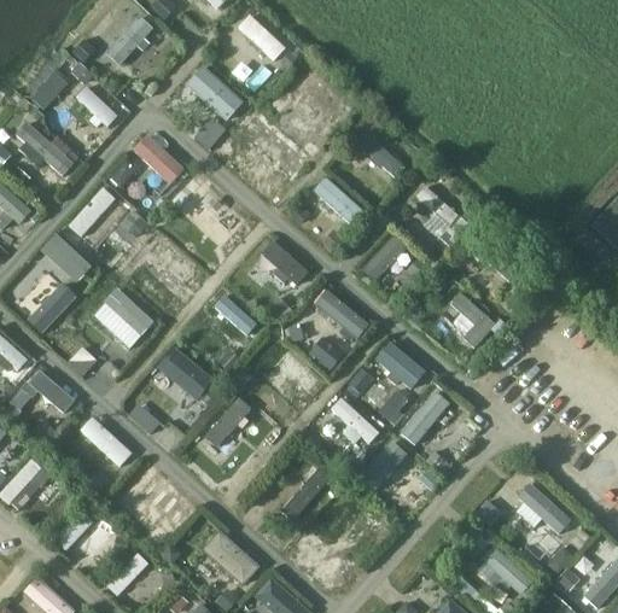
[(176,6),(169,0),(153,0),(149,6),(164,19),(176,6)]
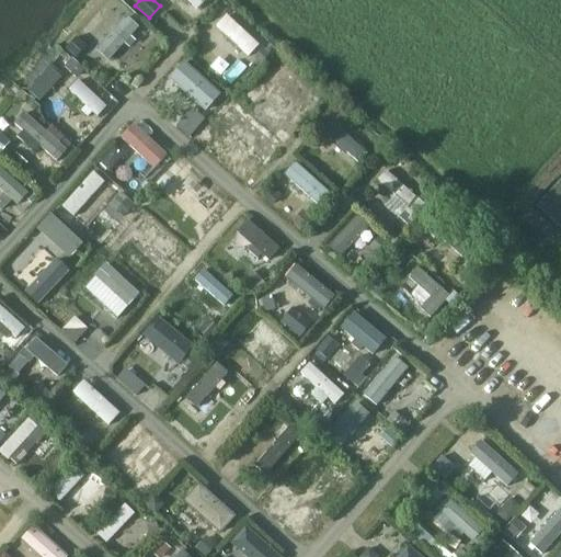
[(187,0),(197,9),(205,0),(187,0)]
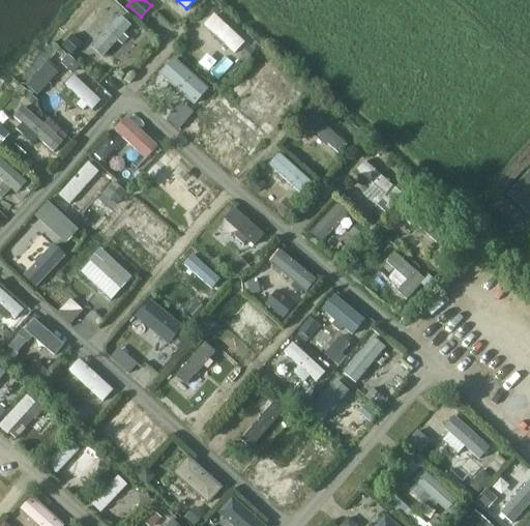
[(213,12),(204,23),(234,52),(244,40),(213,12)]
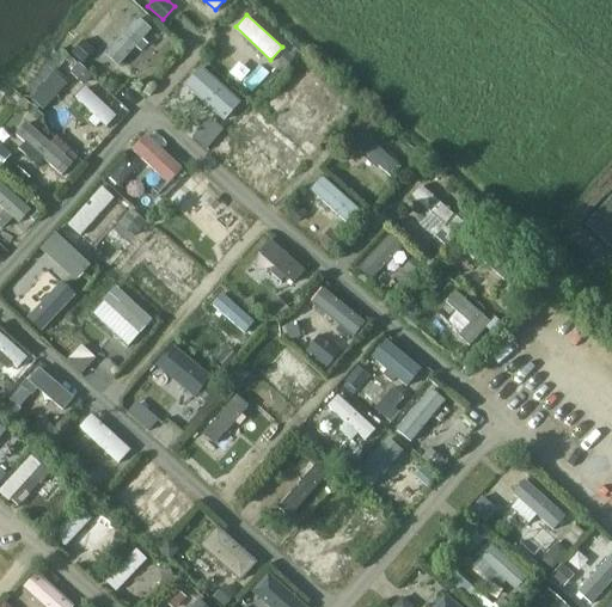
[(136,16),(104,53),(118,66),(134,47),(140,51),(147,43),(142,38),(151,28),(136,16)]
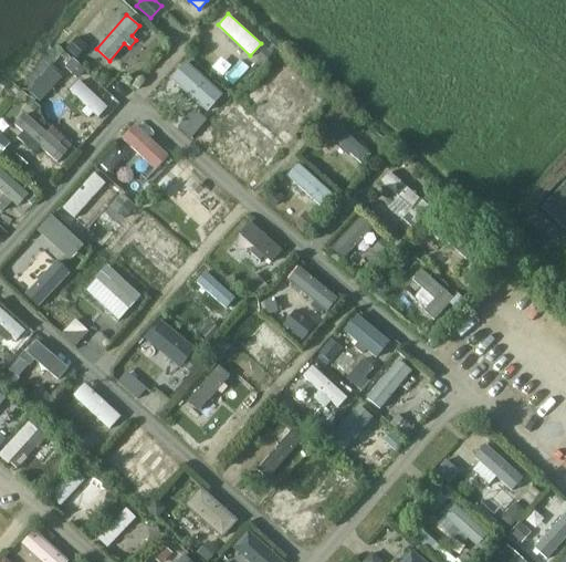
[(76,35),(65,48),(76,58),(87,45),(76,35)]
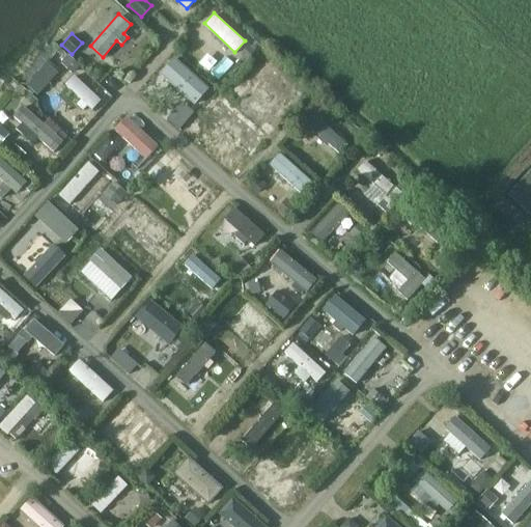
[(255,51),(248,44),(241,52),(247,59),(255,51)]
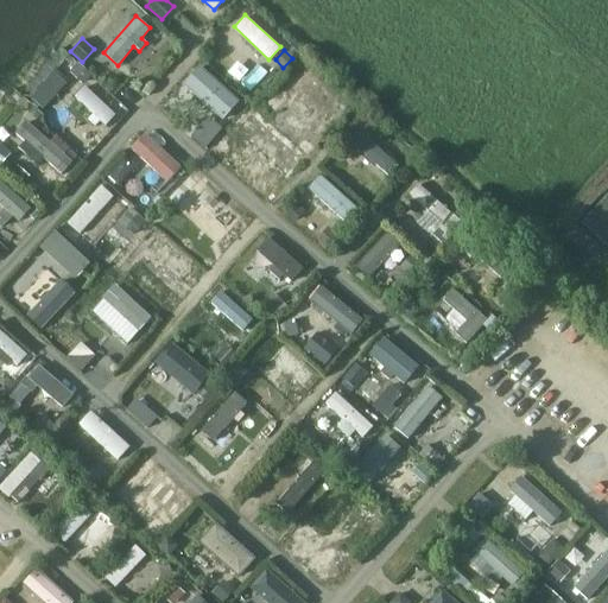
[(306,58),(289,77),(328,115),(346,97),(306,58)]
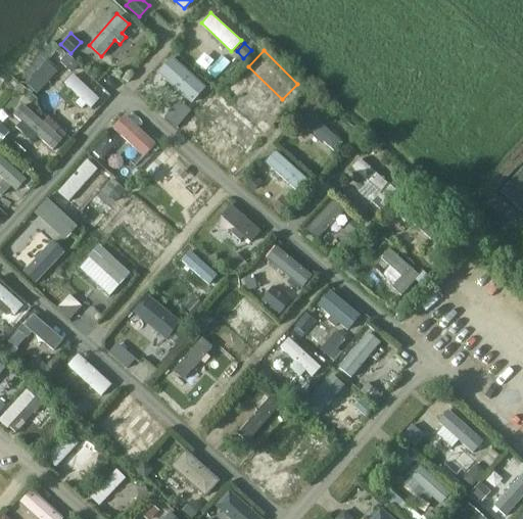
[(66,52),(59,60),(70,71),(78,62),(66,52)]
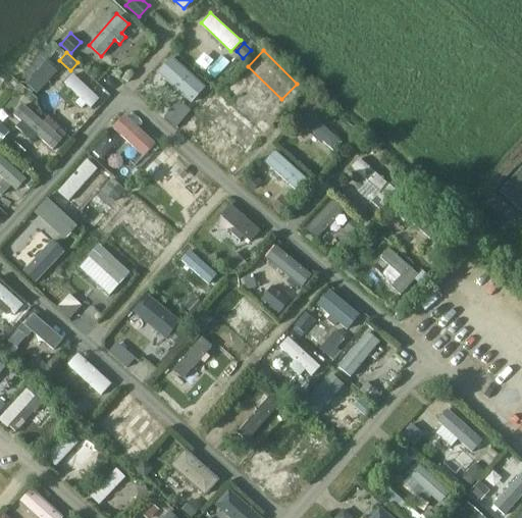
[(191,102),(205,86),(171,56),(157,71),(191,102)]
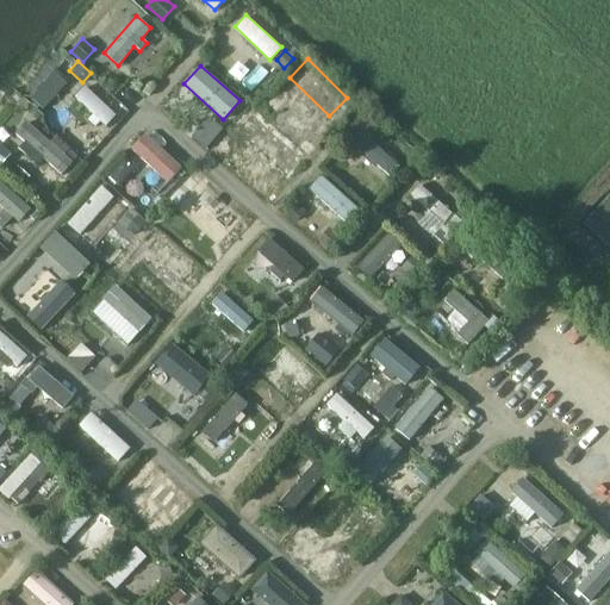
[(42,107),(68,79),(56,68),(54,70),(53,69),(30,95),(42,107)]
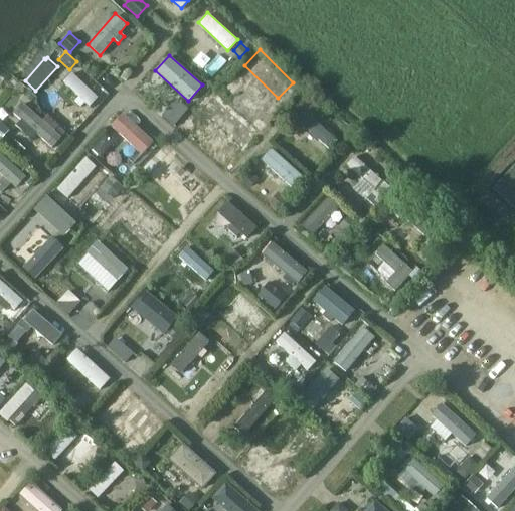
[(98,97),(71,71),(62,80),(77,96),(73,100),(80,106),(83,102),(89,107),(98,97)]
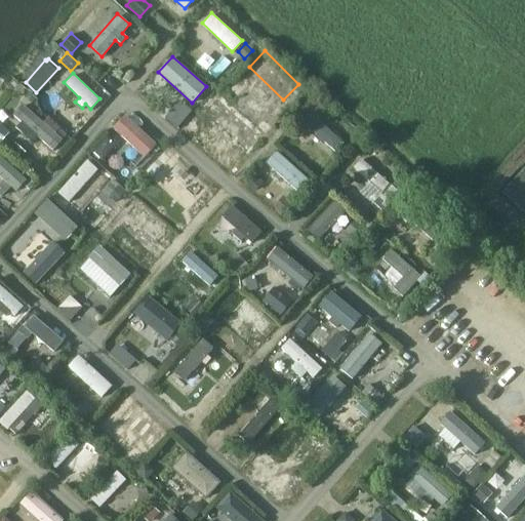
[(219,89),(204,106),(247,148),(263,131),(219,89)]
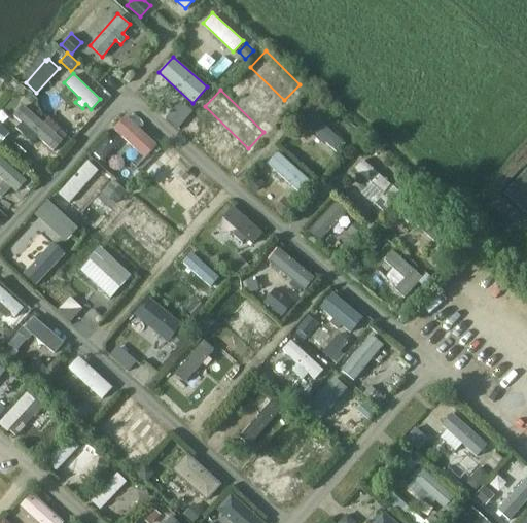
[(192,110),(180,99),(165,117),(178,128),(192,110)]
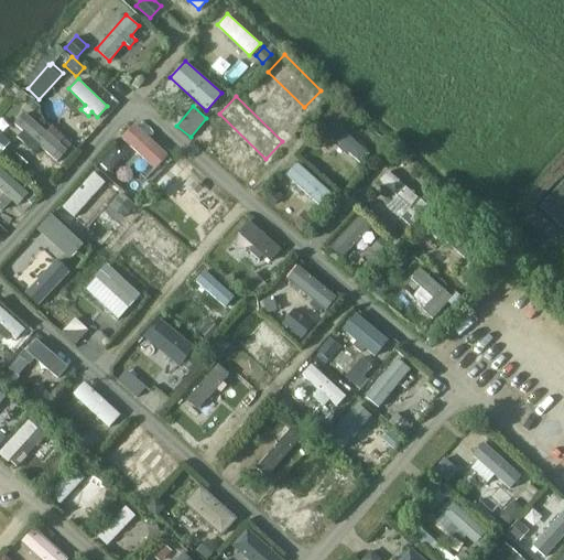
[(325,131),(359,161),(368,150),(348,132),(357,122),(343,111),(325,131)]
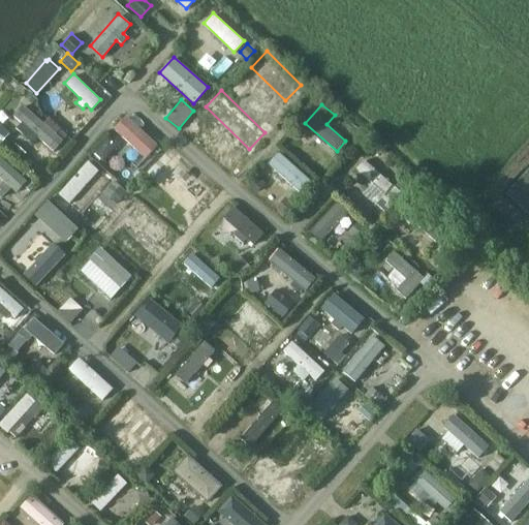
[(42,123),(22,105),(13,115),(22,122),(17,128),(33,143),(37,137),(53,151),(67,134),(60,128),(61,127),(49,117),(42,123)]
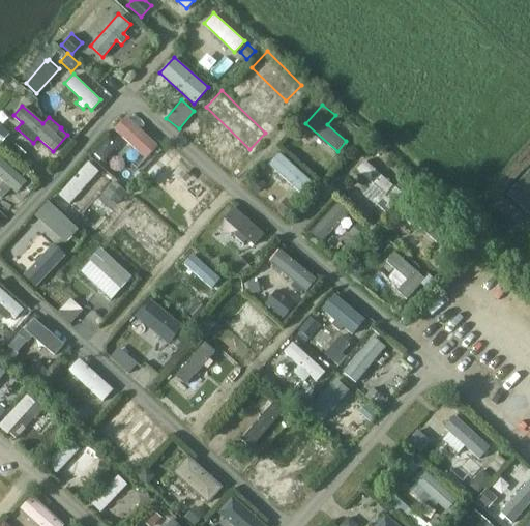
[(157,145),(125,115),(112,129),(145,158),(157,145)]
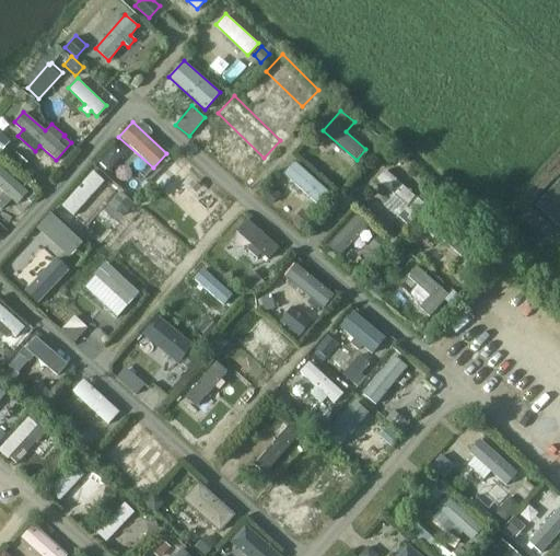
[(0,132),(0,151),(10,141),(0,132)]
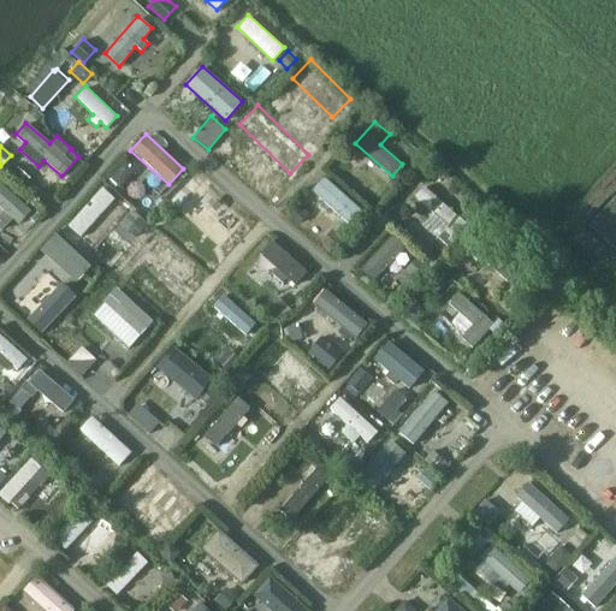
[(119,187),(135,167),(124,159),(108,178),(119,187)]
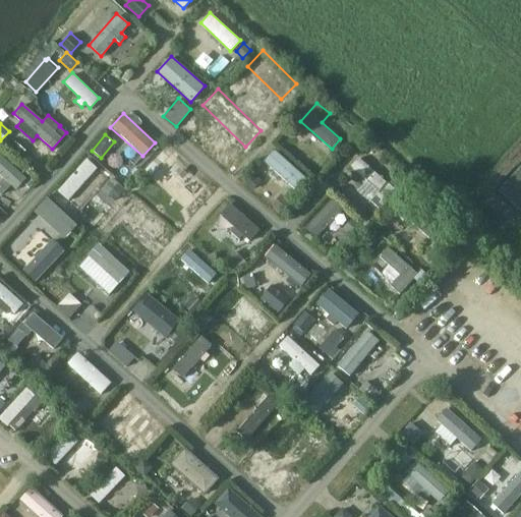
[(355,138),(348,147),(359,155),(365,147),(355,138)]
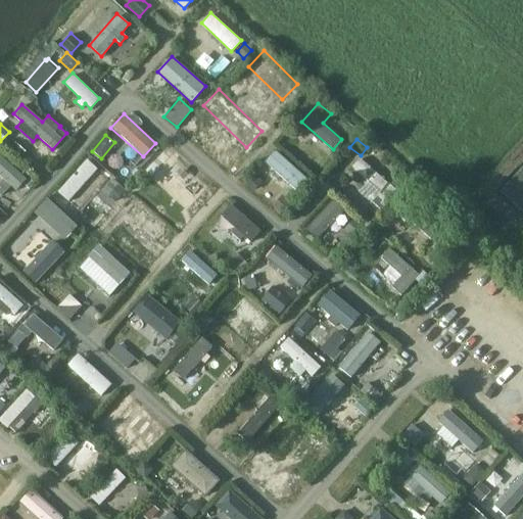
[(26,150),(14,141),(8,148),(18,157),(26,150)]
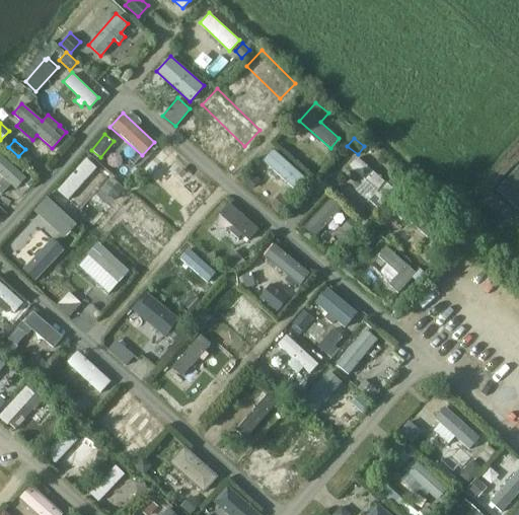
[(216,154),(229,163),(235,153),(223,144),(216,154)]
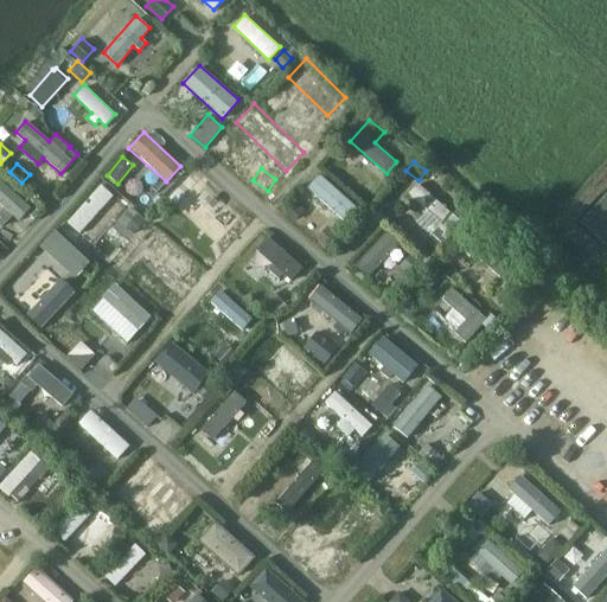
[(319,174),(307,189),(344,221),(356,207),(319,174)]
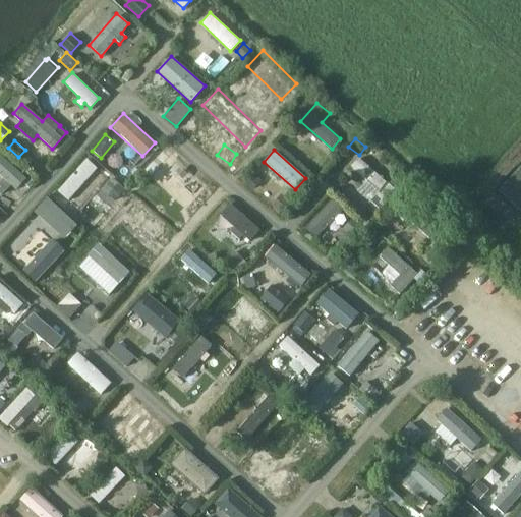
[(26,178),(0,155),(0,174),(4,178),(0,182),(0,192),(2,194),(10,185),(16,190),(26,178)]
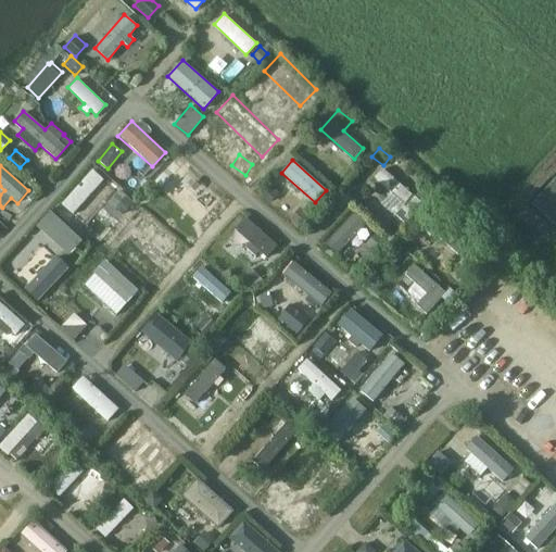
[(189,166),(177,180),(205,208),(218,193),(189,166)]
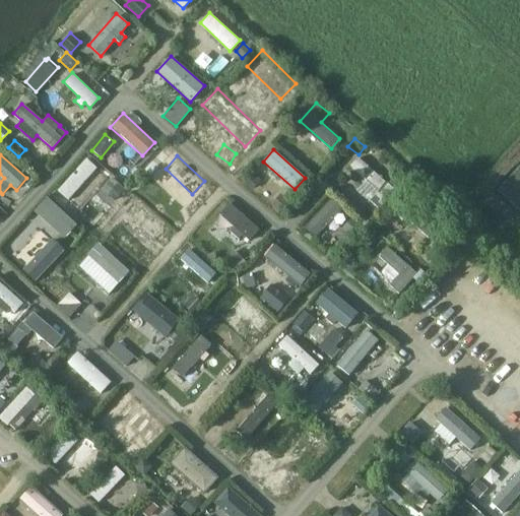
[(373,170),(358,155),(348,166),(365,179),(373,170)]
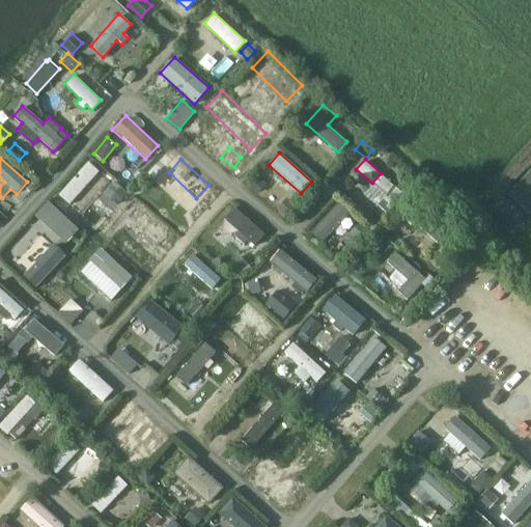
[(68,203),(99,171),(87,161),(58,194),(68,203)]
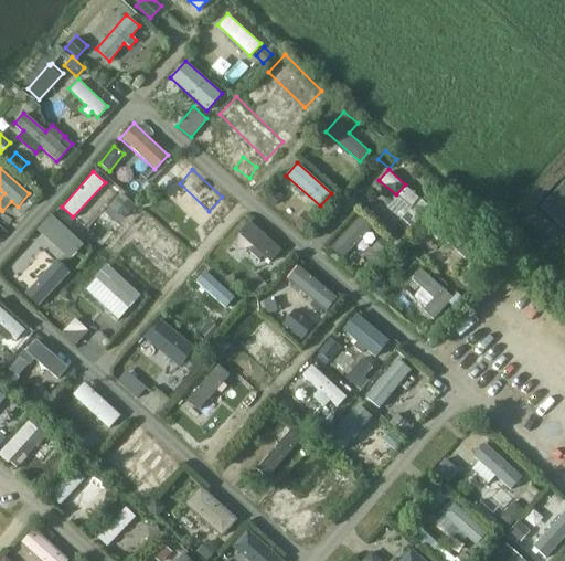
[(564,224),(564,175),(541,203),(564,224)]
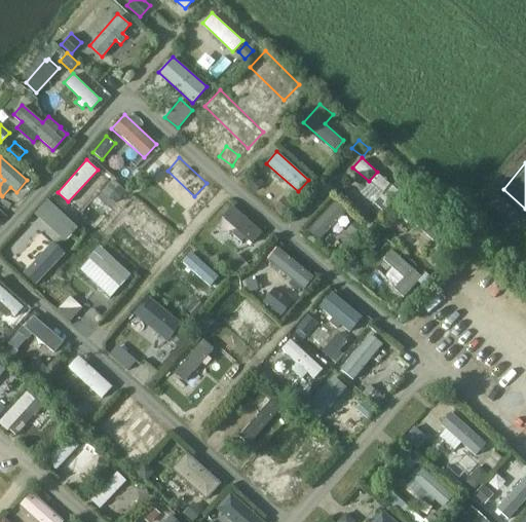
[(403,193),(378,172),(360,193),(373,203),(379,196),(391,207),(403,193)]
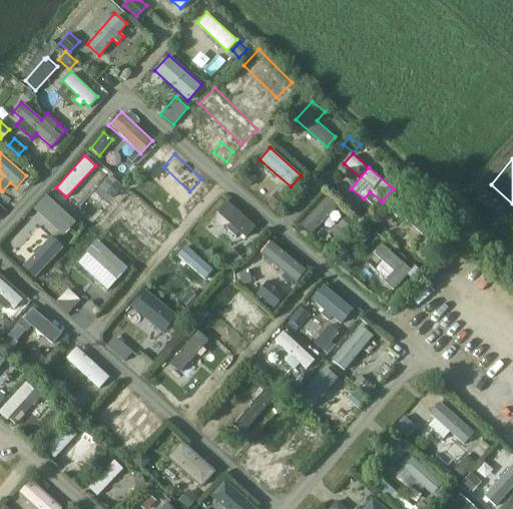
[(247,185),(257,177),(248,168),(239,177),(247,185)]
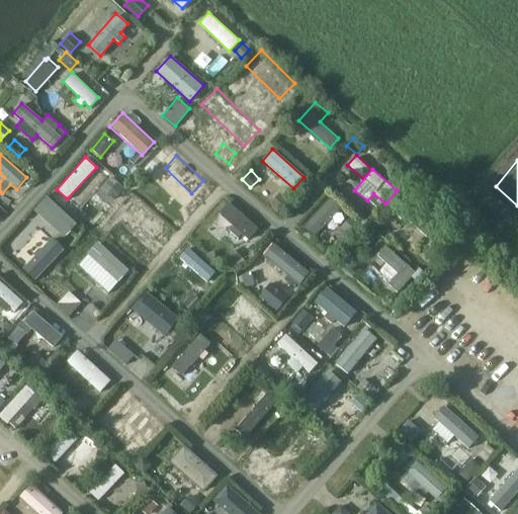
[(123,187),(110,175),(97,191),(109,202),(123,187)]
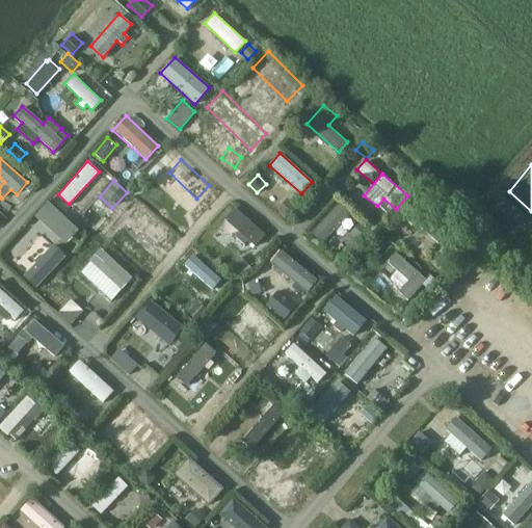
[(34,185),(30,181),(25,187),(29,191),(34,185)]
